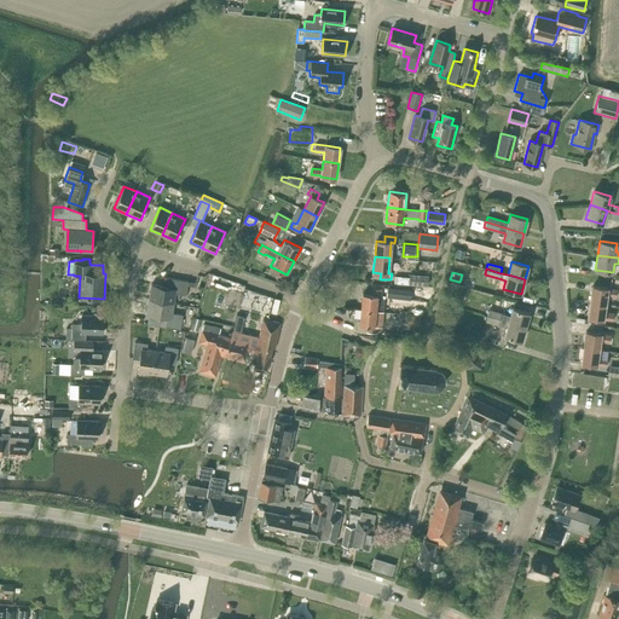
[(409,285),(428,287),(428,276),(410,275),(409,285)]
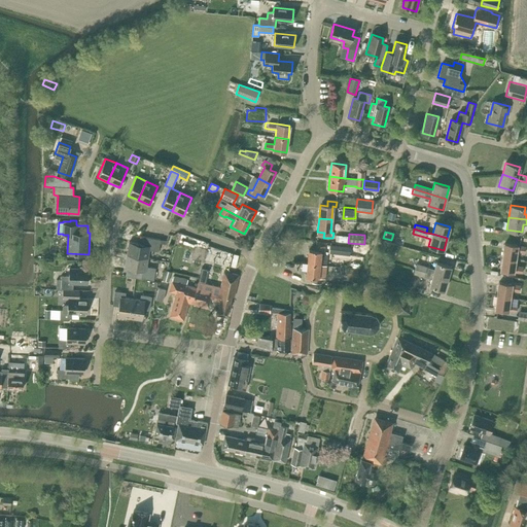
[(129,242),(127,254),(147,258),(149,250),(159,251),(160,243),(164,244),(164,246),(166,247),(166,244),(167,244),(167,241),(140,236),(138,243),(129,242)]
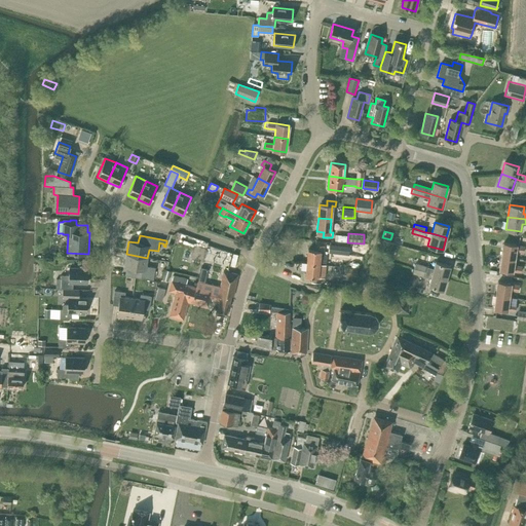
[(503,242),(501,257),(515,258),(516,250),(524,252),(524,247),(516,246),(517,245),(503,242)]
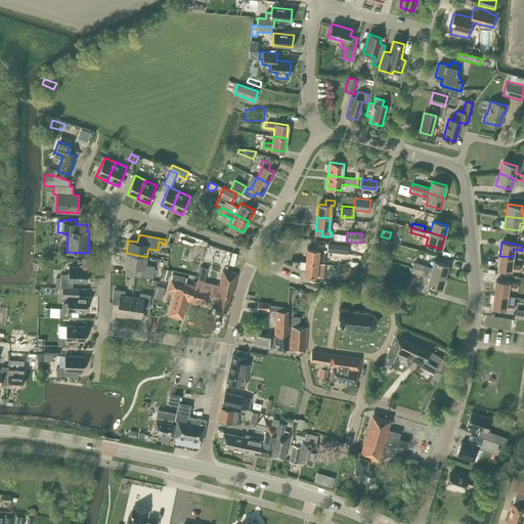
[(326,252),(347,255),(349,246),(328,243),(326,252)]
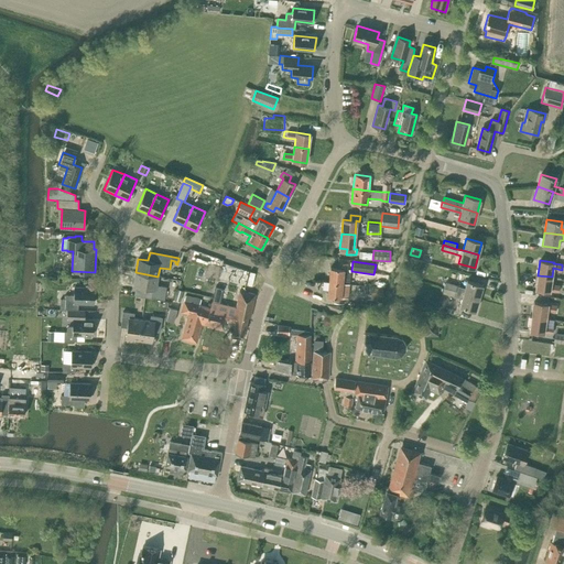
[(223,270),(249,278),(251,269),(225,262),(223,270)]
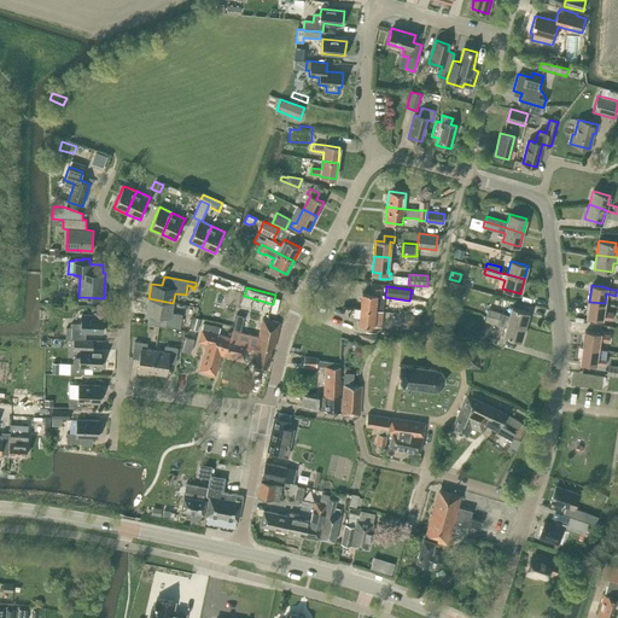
[(362,293),(360,309),(375,310),(377,295),(380,295),(382,289),(371,287),(371,295),(362,293)]
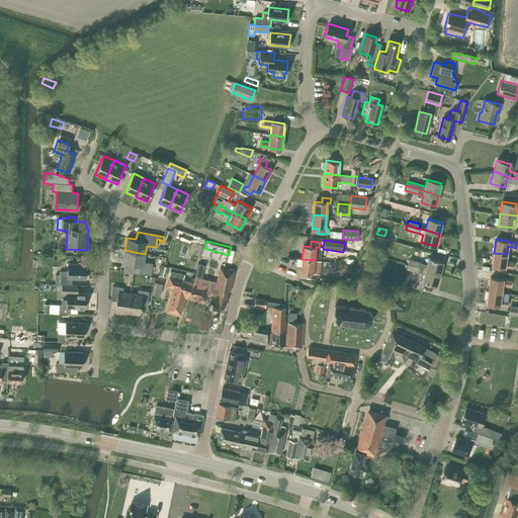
[(122,263),(124,263),(123,270),(151,275),(153,264),(144,262),(145,254),(124,250),(122,263)]
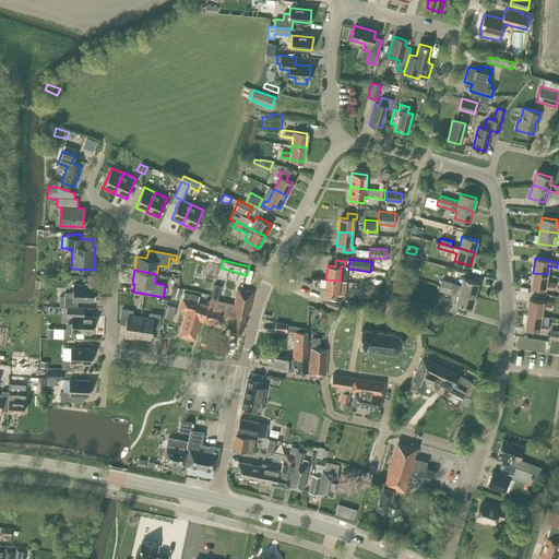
[(545,288),(554,289),(555,284),(546,282),(547,274),(533,273),(531,287),(545,289),(545,288)]
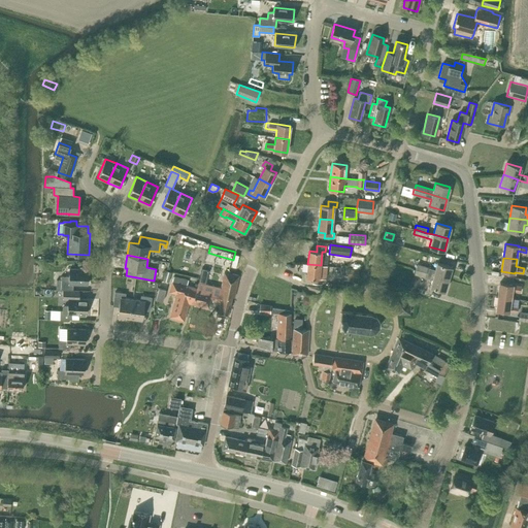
[(437,263),(435,269),(429,267),(417,264),(416,269),(449,278),(452,267),(437,263)]
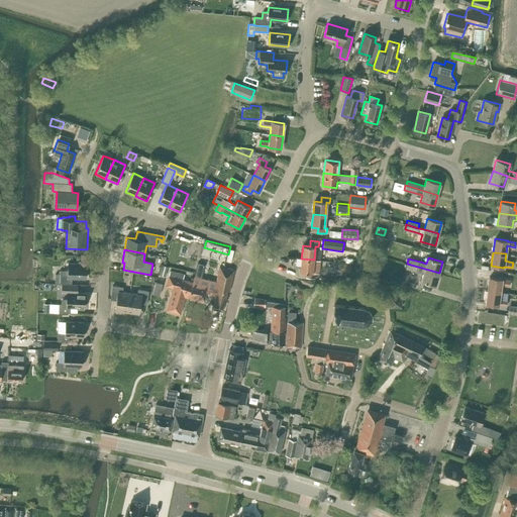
[(315,279),(316,273),(319,274),(320,261),(314,260),(301,259),(300,272),(307,273),(306,278),(315,279)]
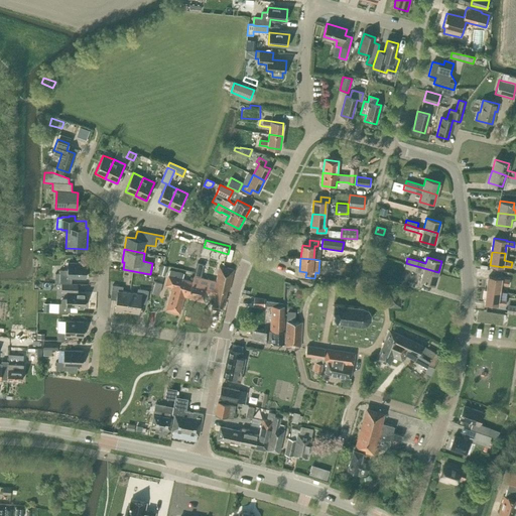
[(199,261),(196,273),(204,275),(207,262),(199,261)]
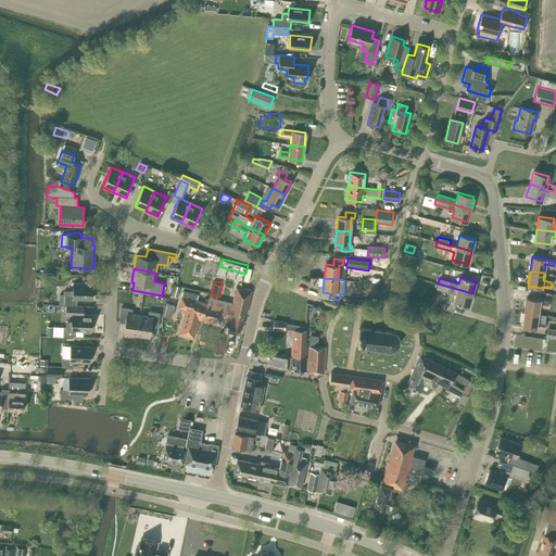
[(65,291),(64,295),(62,294),(60,294),(59,304),(64,304),(77,304),(77,299),(92,300),(92,283),(74,282),(73,291),(65,291)]
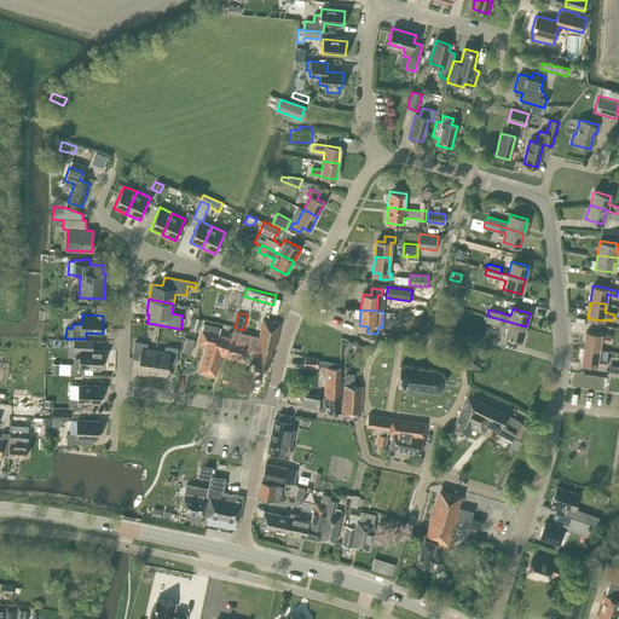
[(421,317),(405,314),(404,324),(420,325),(421,317)]
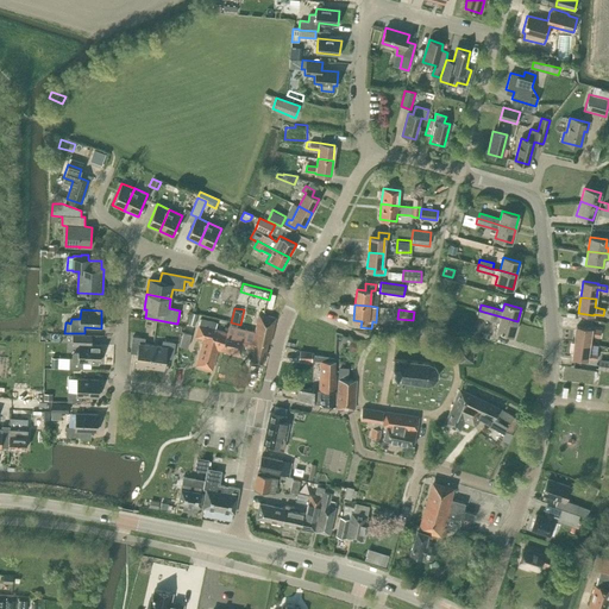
[(518,321),(479,311),(477,316),(491,321),(498,322),(496,331),(513,336),(518,321)]
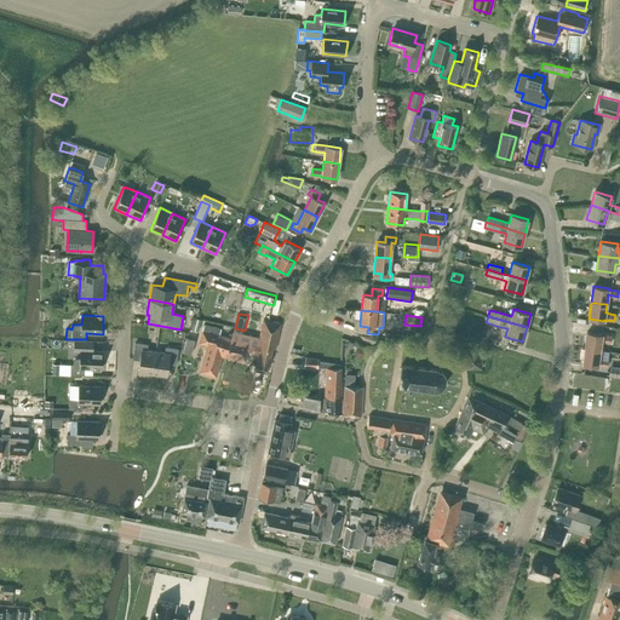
[(199,332),(202,320),(194,317),(190,329),(199,332)]
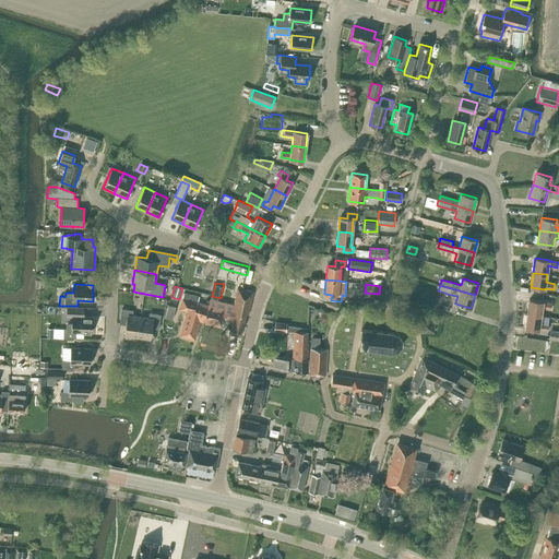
[(209,305),(204,322),(221,325),(223,317),(233,319),(229,334),(240,336),(246,314),(248,316),(253,292),(237,288),(234,305),(234,306),(210,299),(209,305)]
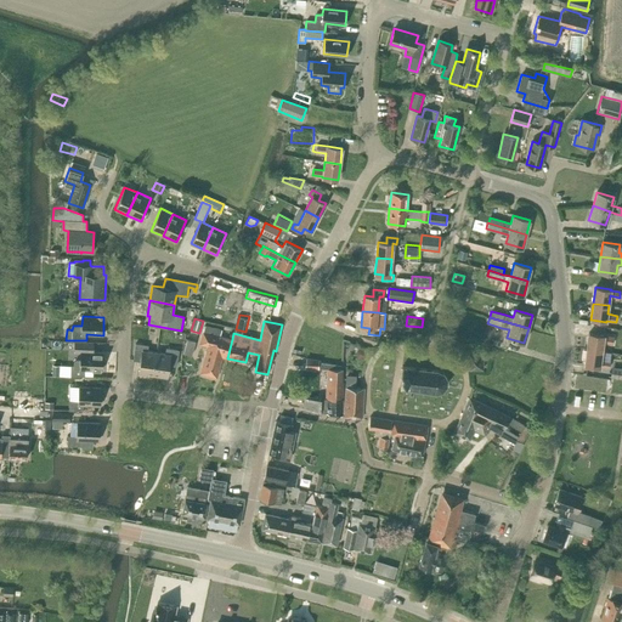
[(220,337),(221,332),(221,329),(205,326),(204,328),(199,344),(208,346),(201,373),(216,378),(222,357),(227,358),(232,339),(220,337)]
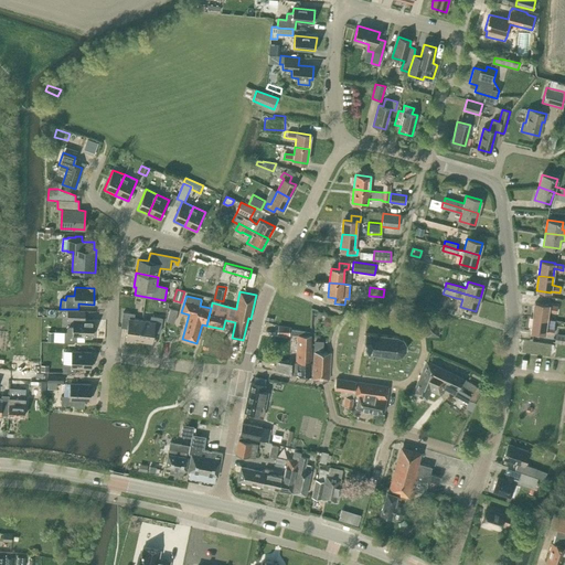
[(535,302),(533,317),(546,319),(547,310),(556,312),(557,306),(548,305),(535,302)]
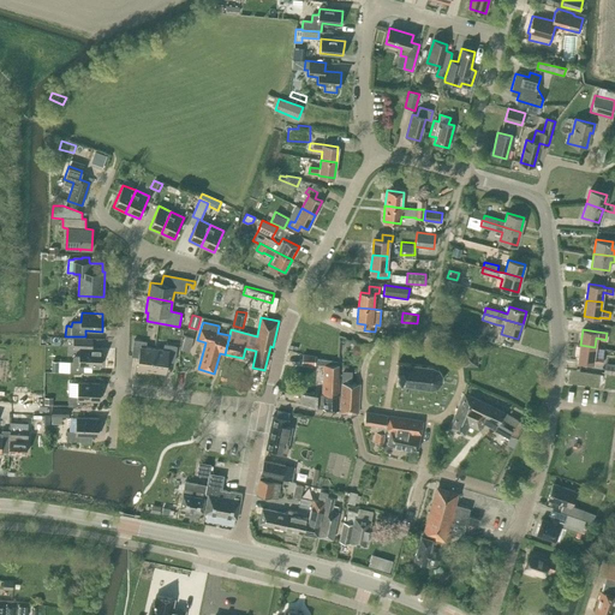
[(73,363),(64,363),(64,372),(70,372),(70,371),(83,371),(84,365),(101,366),(101,348),(91,348),(93,339),(73,338),(73,347),(75,347),(75,358),(73,358),(73,363)]
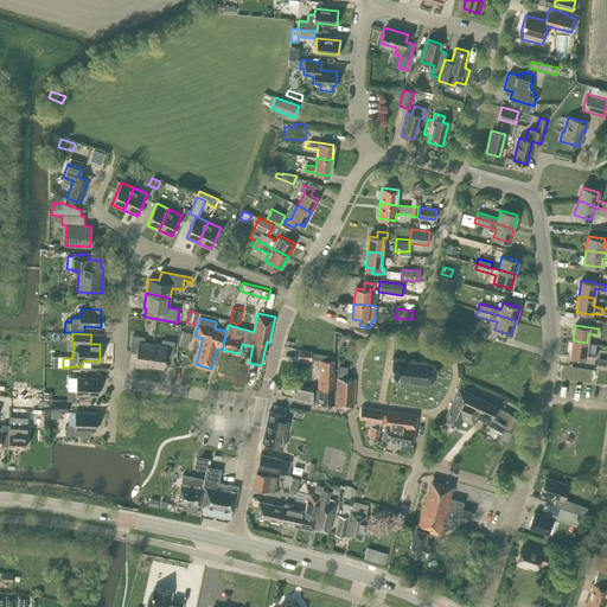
[(135,364),(149,365),(152,344),(144,343),(145,338),(132,336),(129,351),(138,352),(135,364)]
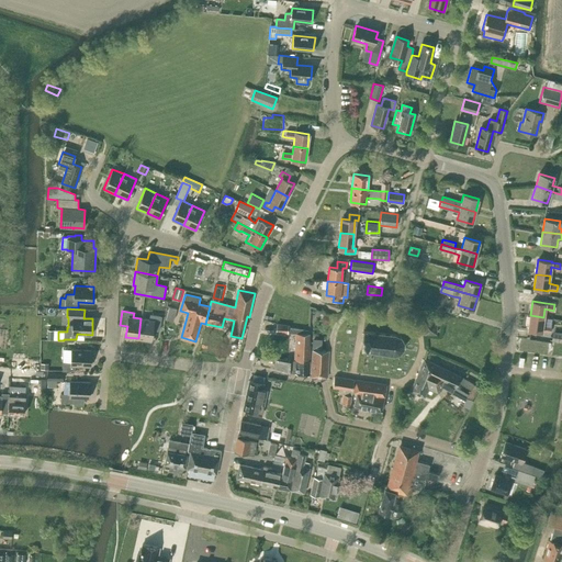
[(149,319),(141,318),(138,338),(150,340),(153,330),(159,332),(161,316),(150,315),(149,319)]
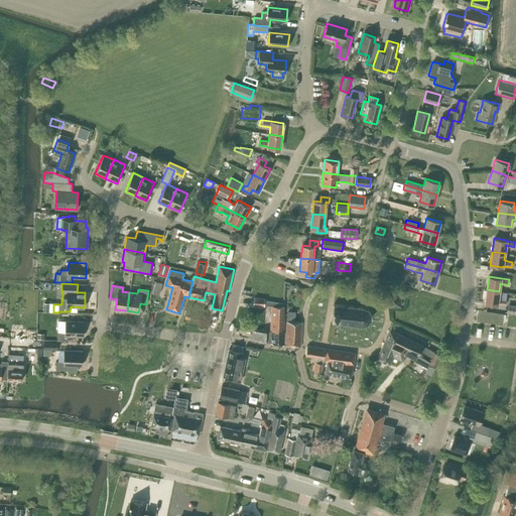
[(299,289),(296,290),(295,293),(296,296),(299,297),(302,296),(303,293),(302,290),(299,289)]
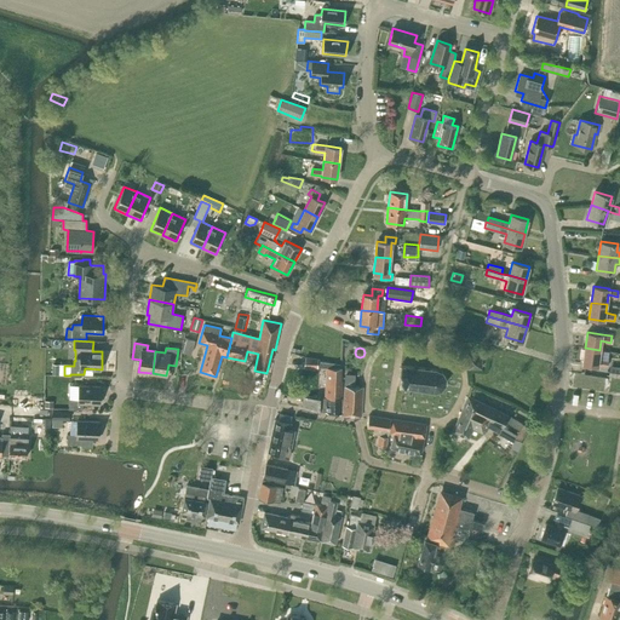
[(598,359),(600,350),(585,348),(583,363),(597,366),(597,365),(607,367),(608,360),(598,359)]
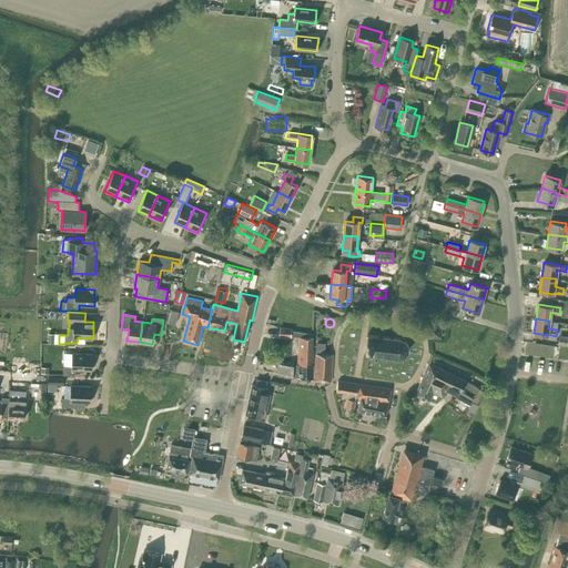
[(428,324),(428,337),(440,337),(440,324),(428,324)]
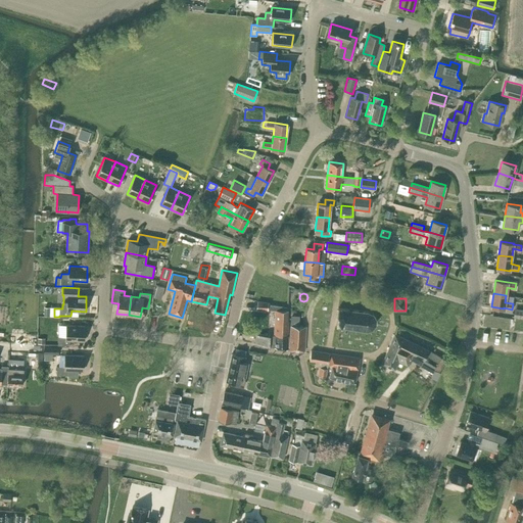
[(270,303),(268,303),(268,302),(257,301),(256,311),(268,311),(268,310),(276,310),(275,336),(273,336),(272,347),(274,347),(288,349),(287,322),(287,307),(283,307),(283,306),(270,304),(270,303)]
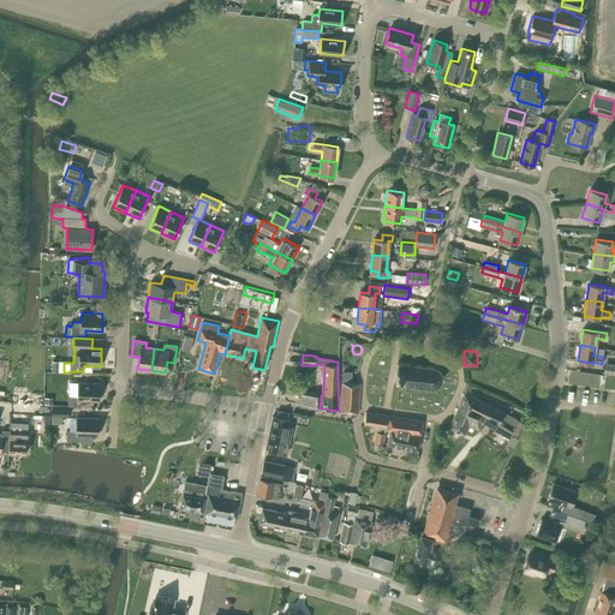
[(433,366),(398,363),(398,369),(396,376),(395,383),(430,388),(437,387),(441,382),(442,375),(439,369),(433,366)]
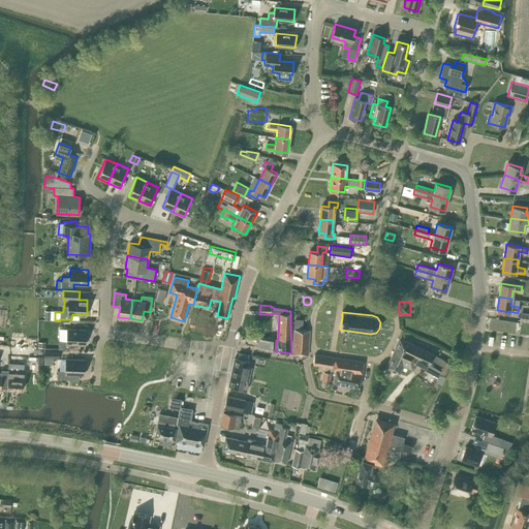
[(528,312),(521,312),(519,320),(528,321),(528,312)]
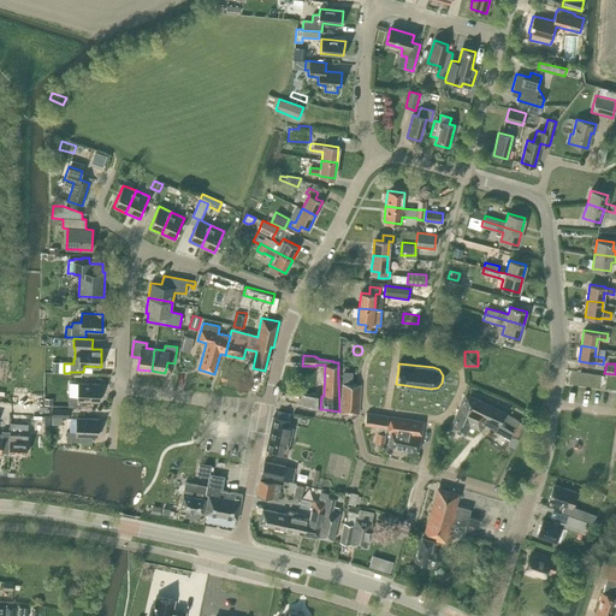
[(343,371),(343,378),(343,384),(341,384),(341,413),(359,414),(359,413),(360,385),(357,385),(351,384),(353,375),(353,371),(343,371)]
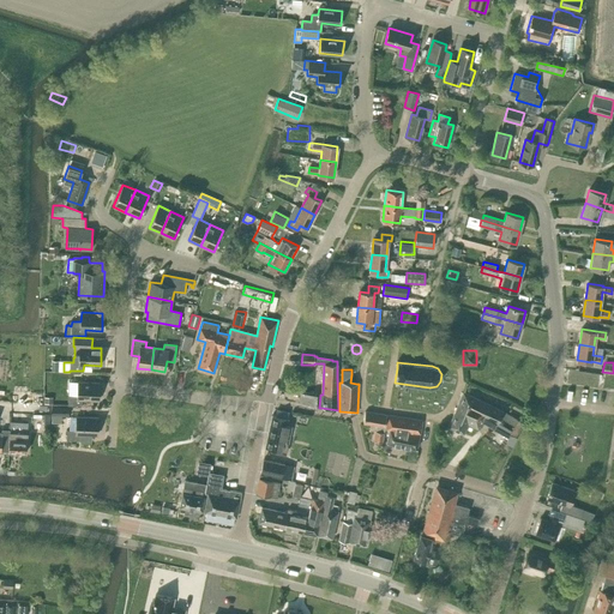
[(68,405),(82,405),(82,399),(98,401),(100,383),(78,381),(78,396),(68,396),(68,405)]
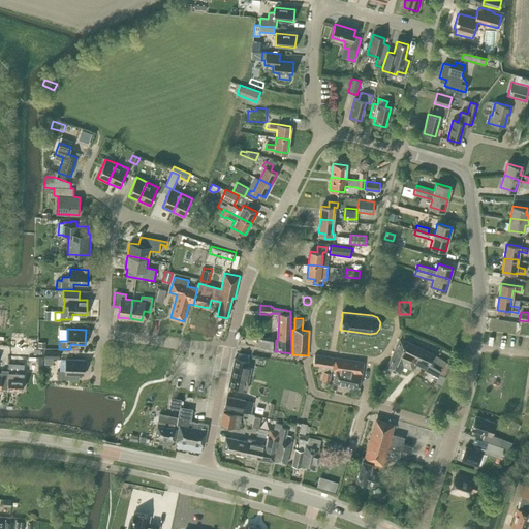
[(263,349),(273,351),(273,340),(259,338),(258,348),(263,349)]
